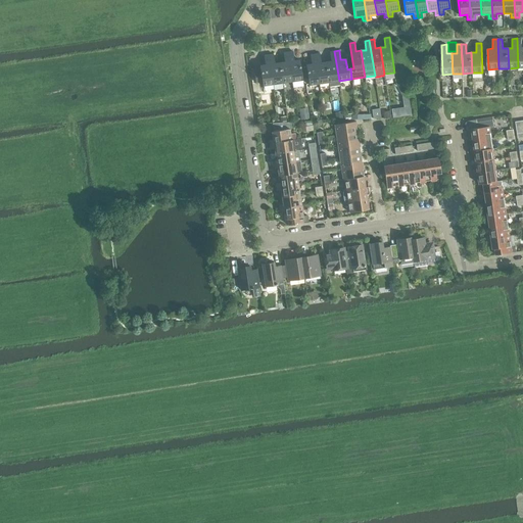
[(292,82),(305,80),(303,67),(300,67),(299,59),(294,60),(292,51),(288,52),(292,82)]
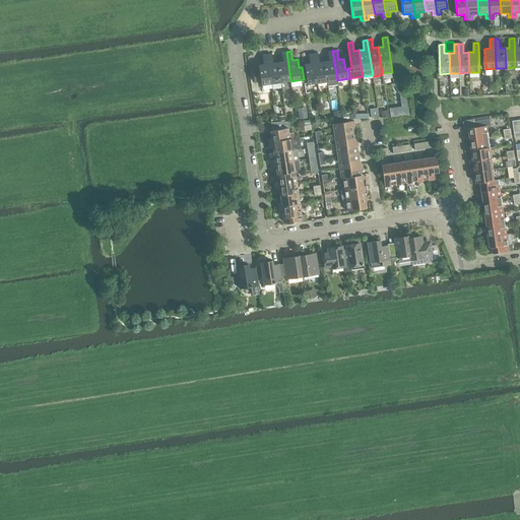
[(329,61),(324,61),(327,81),(328,86),(337,84),(337,80),(332,51),(328,52),(329,61)]
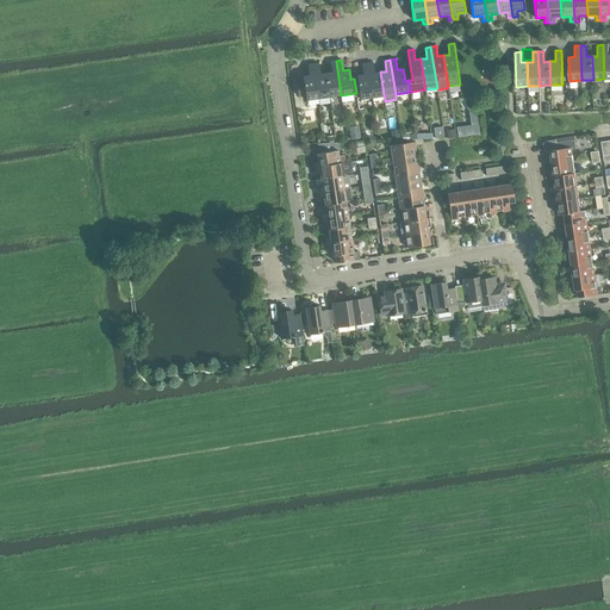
[(327,73),(330,97),(341,95),(336,61),(330,61),(331,72),(327,73)]
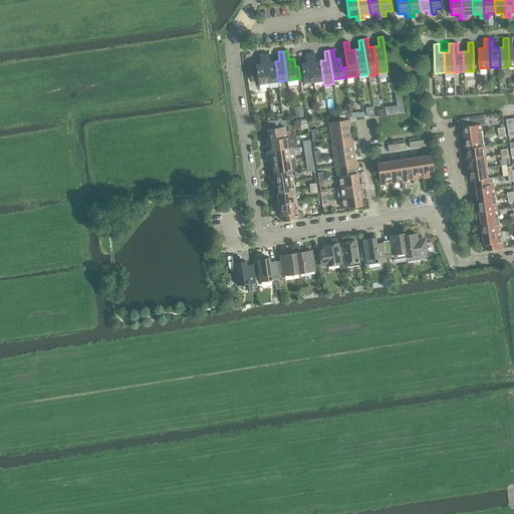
[(314,52),(309,53),(314,82),(323,80),(320,60),(315,61),(314,52)]
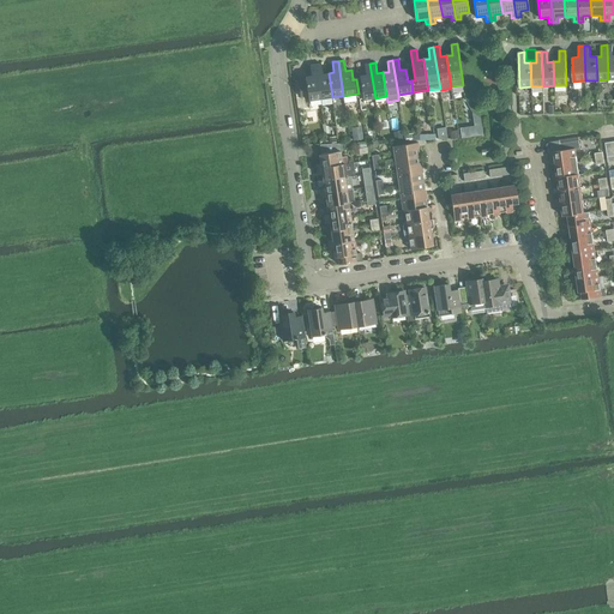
[(320,98),(332,97),(329,73),(323,74),(321,64),(315,65),(320,98)]
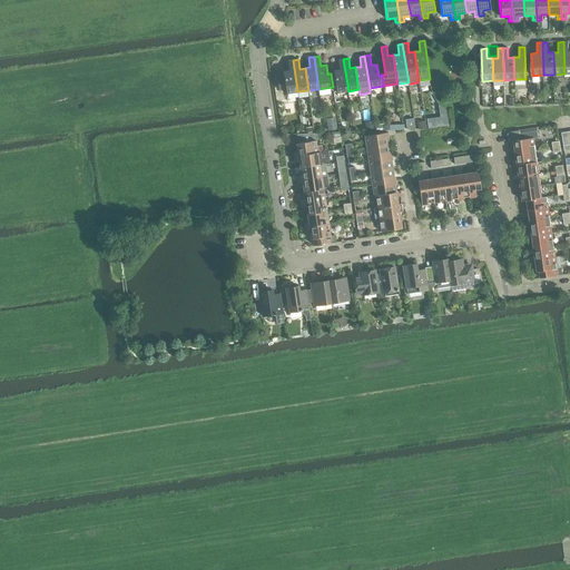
[(336,86),(337,92),(349,91),(343,59),(338,60),(340,69),(334,70),(334,72),(331,74),(333,87),(336,86)]
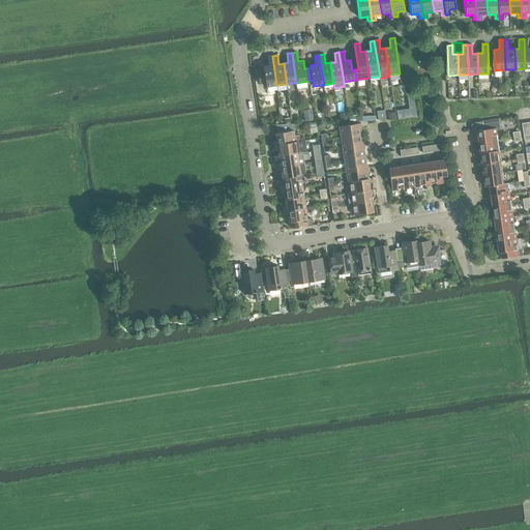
[(266,83),(266,87),(276,85),(272,56),(267,56),(269,65),(263,66),(264,68),(258,69),(260,84),(266,83)]
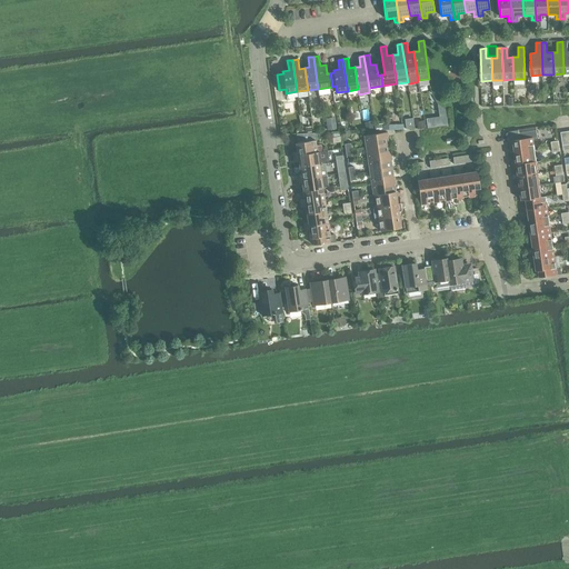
[(412,118),(405,119),(406,129),(413,128),(412,118)]
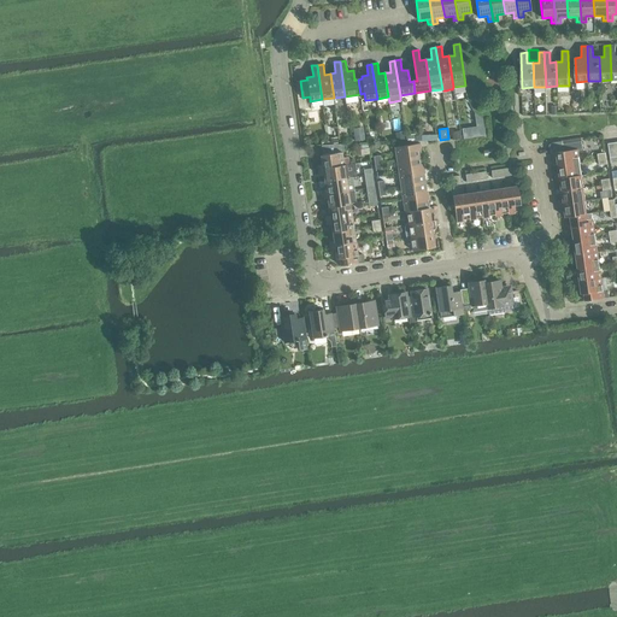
[(354,142),(364,141),(363,129),(353,130),(354,142)]
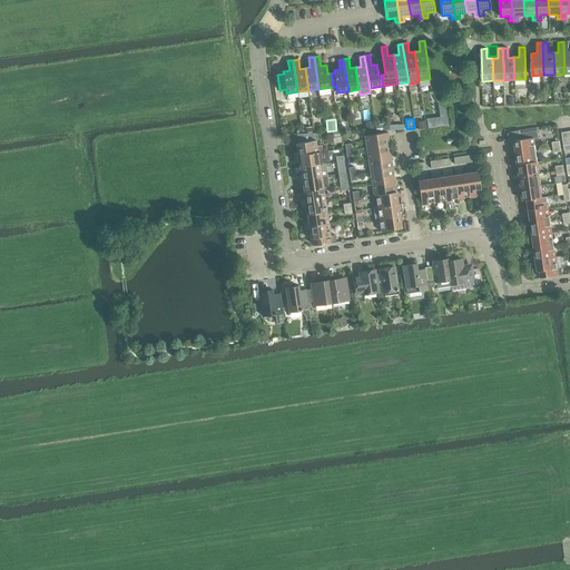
[(514,145),(516,153),(536,149),(534,138),(538,137),(538,130),(520,133),(521,139),(510,141),(511,145),(514,145)]
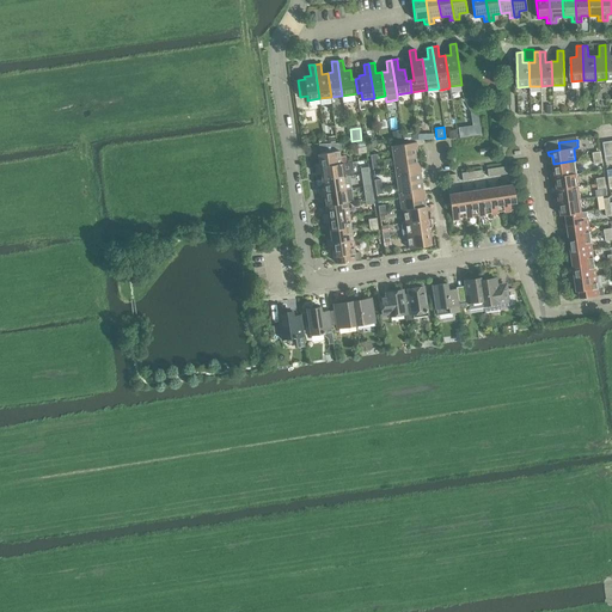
[(319,163),(314,164),(316,167),(348,163),(347,155),(341,157),(338,142),(319,144),(320,153),(318,154),(319,163)]
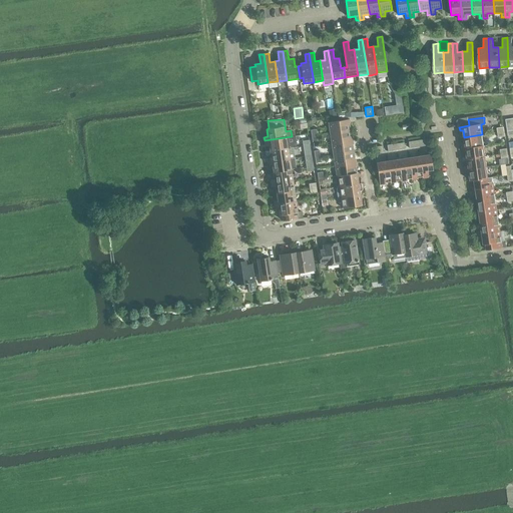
[(329,122),(330,133),(350,130),(349,119),(329,122)]
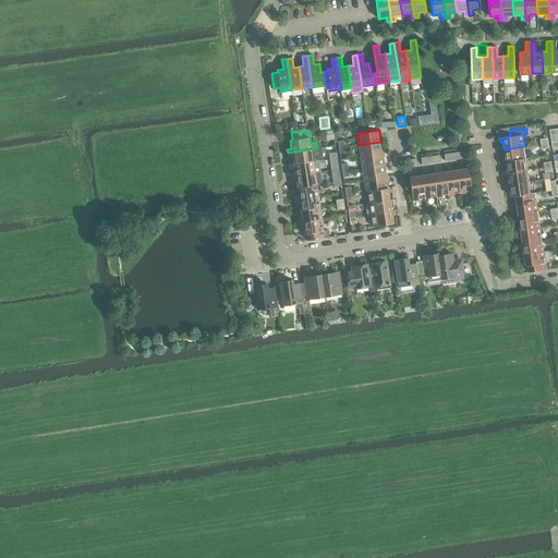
[(380,142),(359,145),(361,157),(383,153),(380,142)]
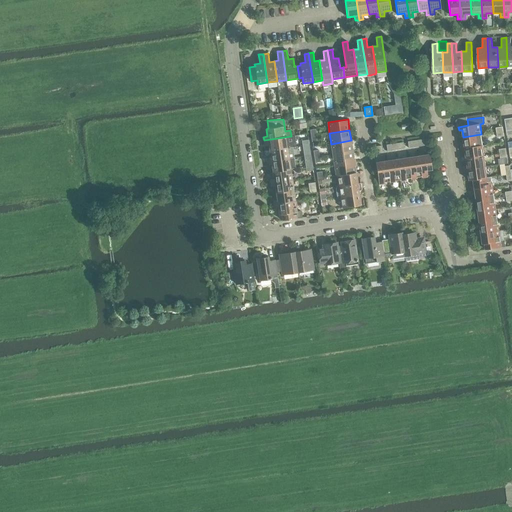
[(464,144),(461,144),(461,148),(483,145),(481,134),(463,137),(464,144)]
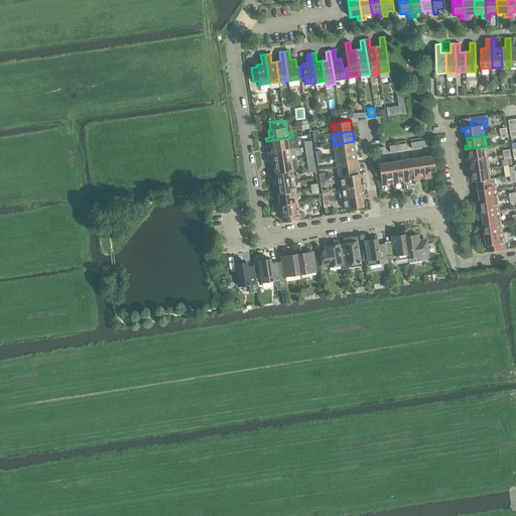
[(293,137),(266,141),(267,145),(270,144),(271,151),(295,148),(298,147),(296,136),(293,137)]
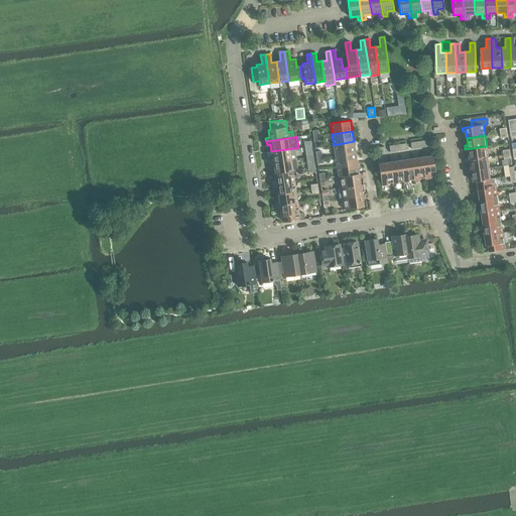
[(334,145),(335,155),(356,152),(354,141),(334,145)]
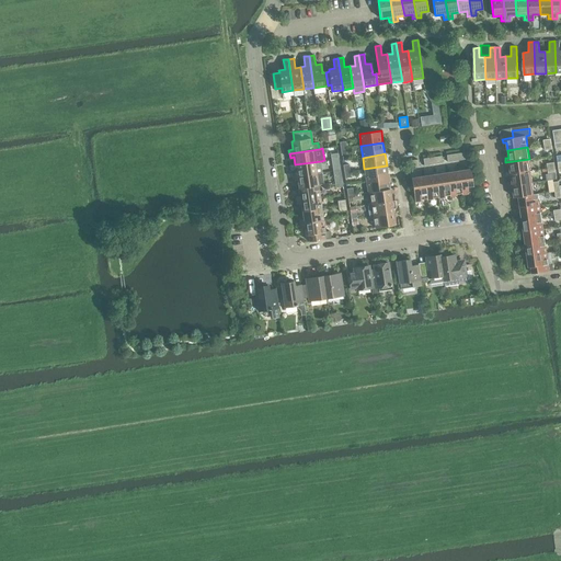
[(331,159),(333,171),(341,170),(339,158),(331,159)]
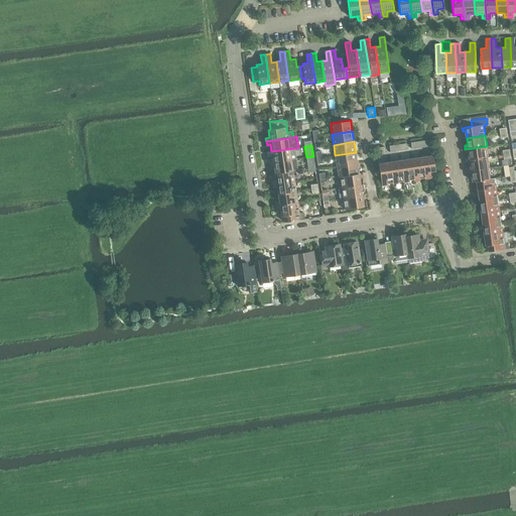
[(488,157),(487,146),(465,149),(466,153),(469,152),(470,159),(488,157)]
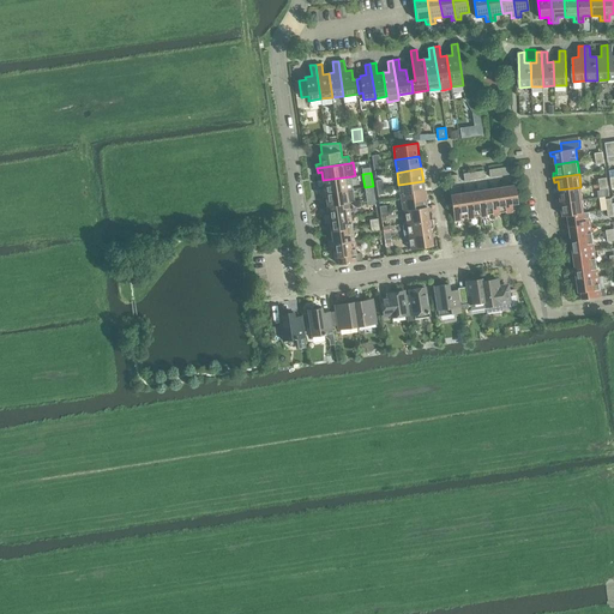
[(325,188),(320,190),(320,193),(353,188),(351,176),(323,180),(325,188)]
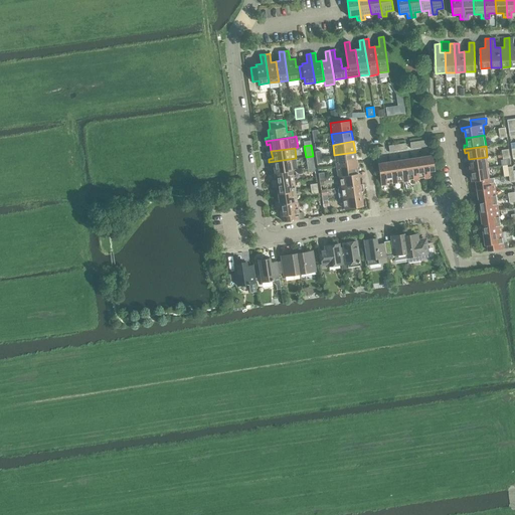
[(336,166),(356,163),(355,152),(334,155),(336,166)]
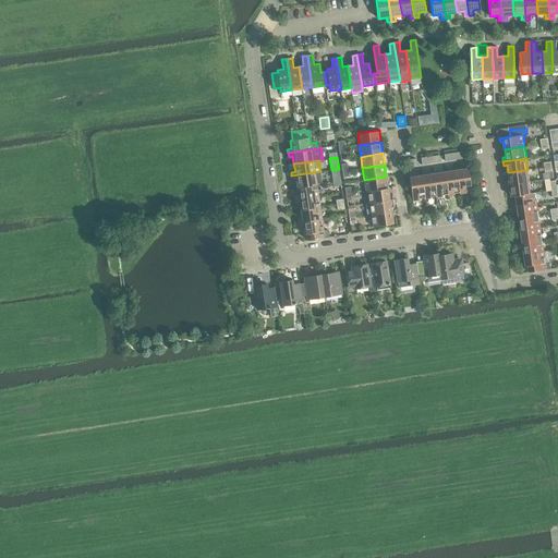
[(462,169),(461,167),(456,168),(460,192),(459,192),(459,194),(466,193),(465,192),(471,191),(468,168),(462,169)]
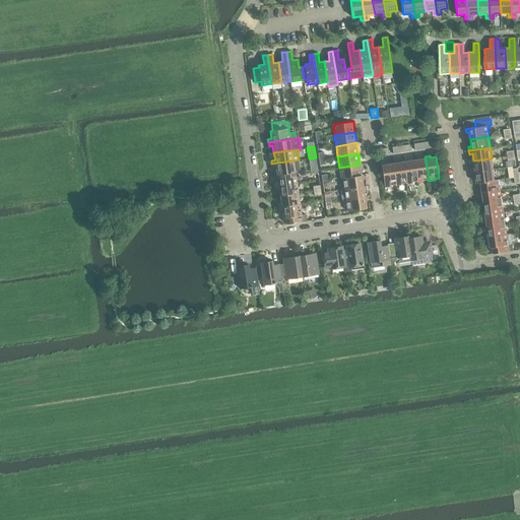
[(424,180),(428,179),(429,179),(425,156),(419,157),(419,159),(414,159),(417,181),(417,182),(424,181),(424,180)]
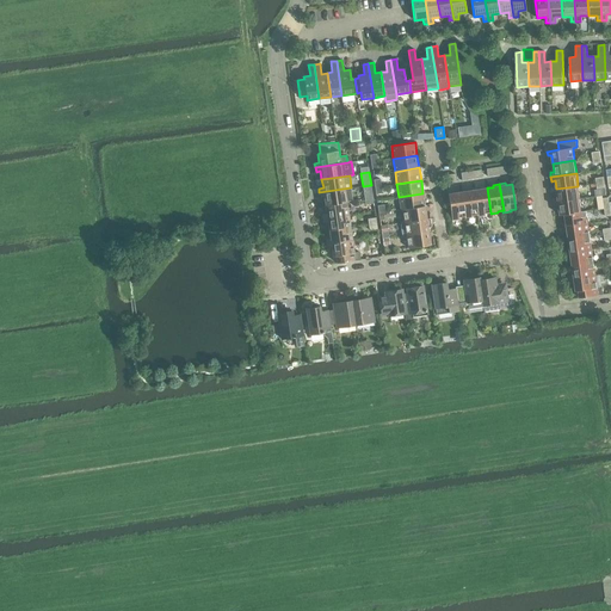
[(372,198),(371,185),(363,186),(365,199),(372,198)]
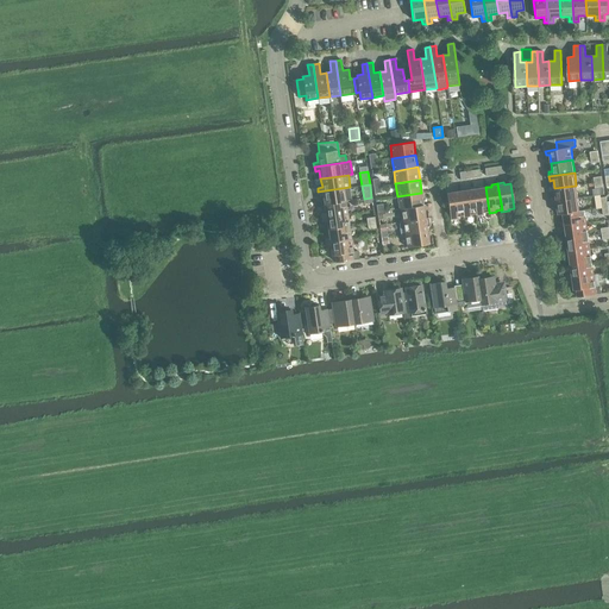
[(556,196),(552,198),(552,201),(578,198),(576,186),(554,188),(556,196)]
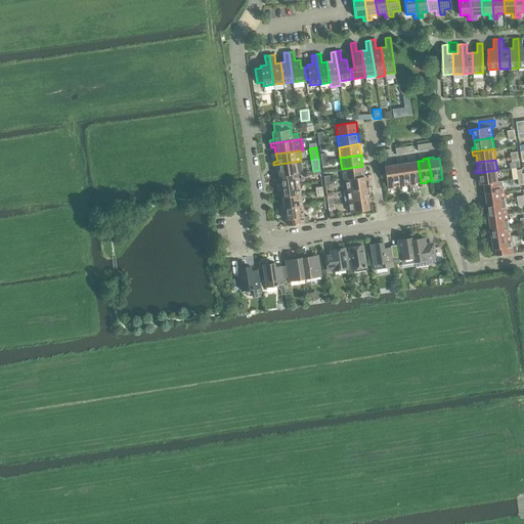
[(303,172),(301,162),(301,161),(273,165),(274,169),(278,169),(279,175),(297,173),(298,174),(303,172)]
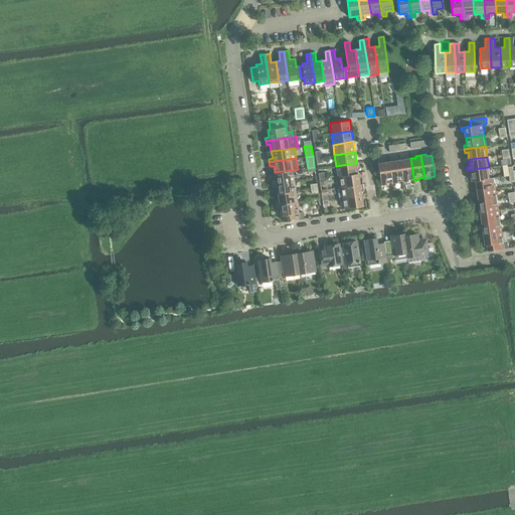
[(404,159),(404,158),(399,159),(402,181),(402,182),(408,181),(408,180),(413,179),(410,158),(404,159)]
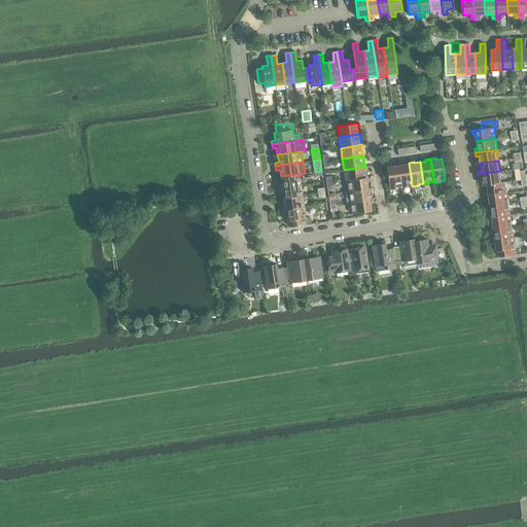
[(403,165),(397,166),(400,186),(400,187),(407,187),(407,185),(412,185),(409,163),(402,163),(403,165)]
